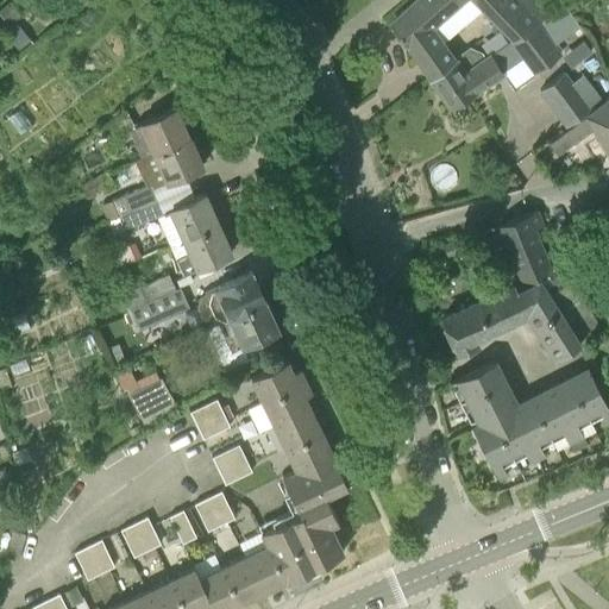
[(0,7),(0,13),(8,24),(20,14),(10,0),(0,7)]
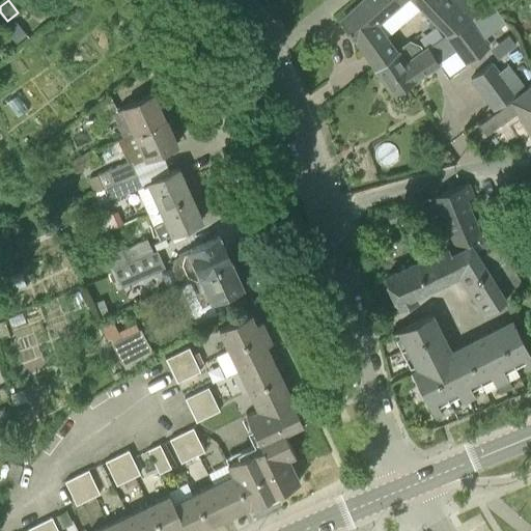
[(374,67),(395,53),(393,50),(372,24),(392,7),(387,0),(362,0),(340,21),(374,67)]
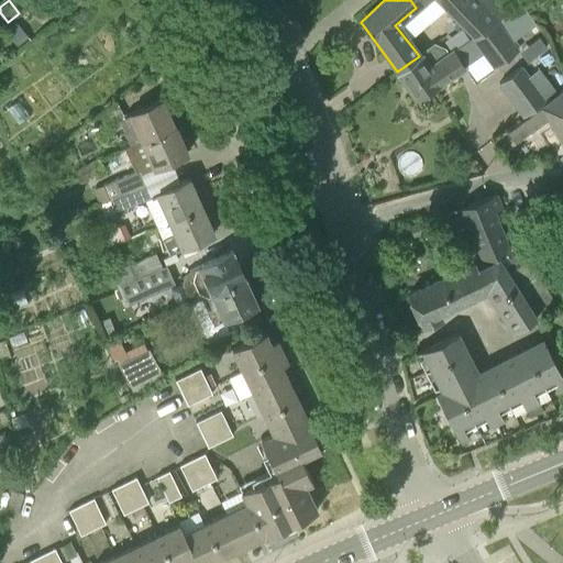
[(435,0),(467,41),(496,20),(500,14),(487,0),(435,0)]
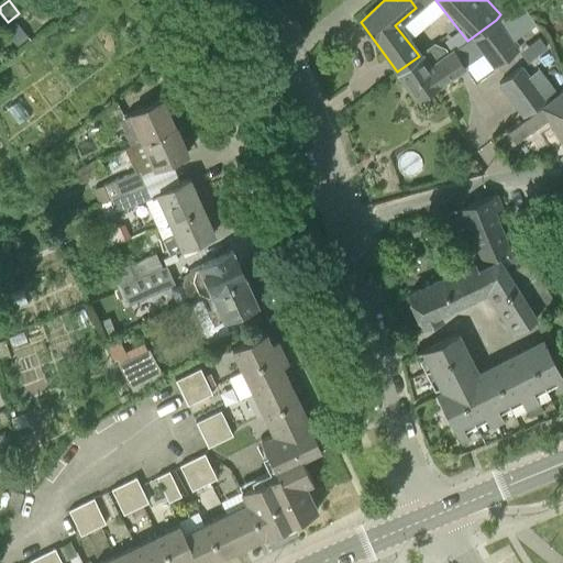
[(419,56),(397,72),(417,98),(483,52),(495,67),(518,51),(511,42),(536,24),(522,3),(497,22),(496,20),(467,41),(450,53),(429,68),(419,56)]
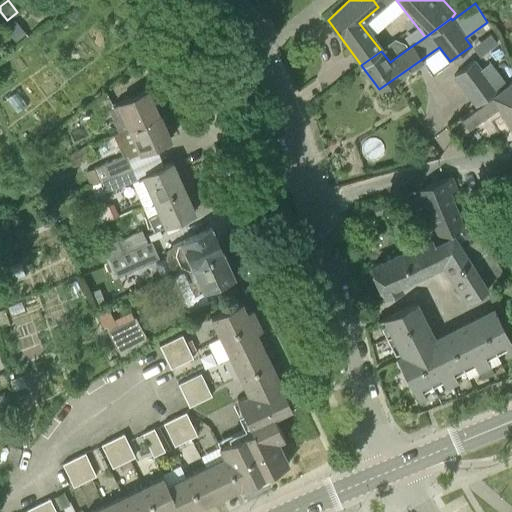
[(25,33),(16,21),(9,26),(5,29),(15,41),(25,33)]
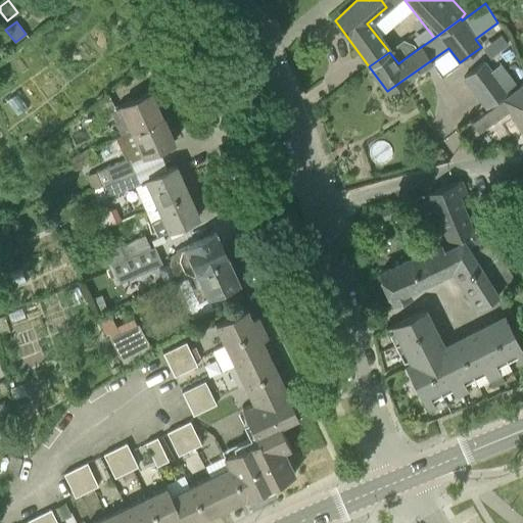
[(507,32),(487,44),(494,55),(514,43),(507,32)]
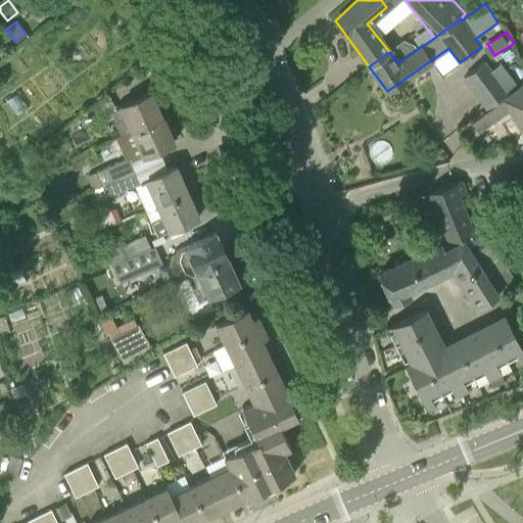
[(387,49),(389,52),(398,63),(418,49),(413,43),(401,38),(387,49)]
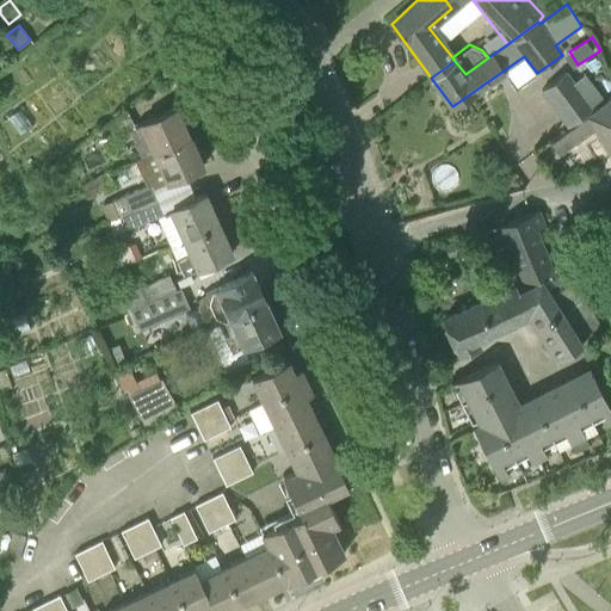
[(569,125),(593,107),(567,72),(542,90),(569,125)]
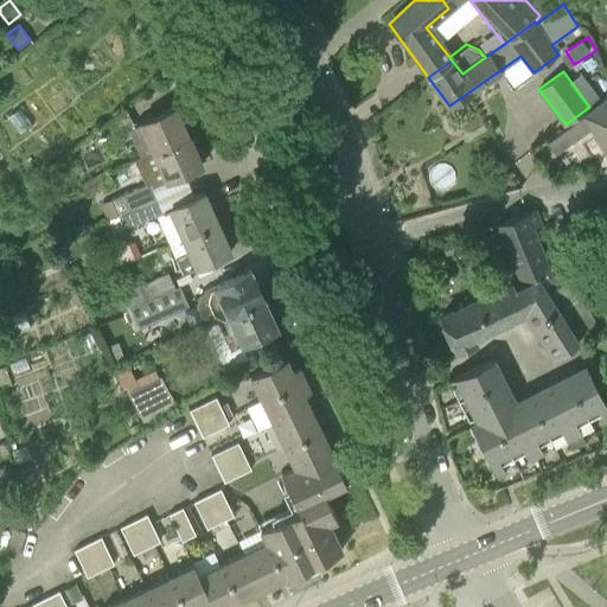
[(606,96),(547,141),(554,152),(587,129),(586,127),(589,123),(606,147),(606,96)]
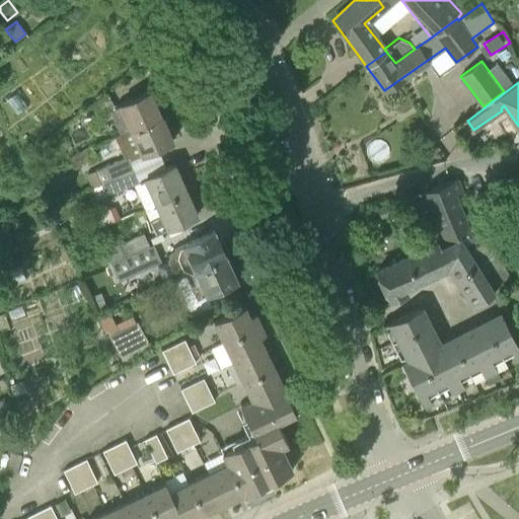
[(131,129),(161,115),(150,90),(115,106),(108,92),(84,110),(90,122),(94,121),(109,112),(120,134),(131,129)]
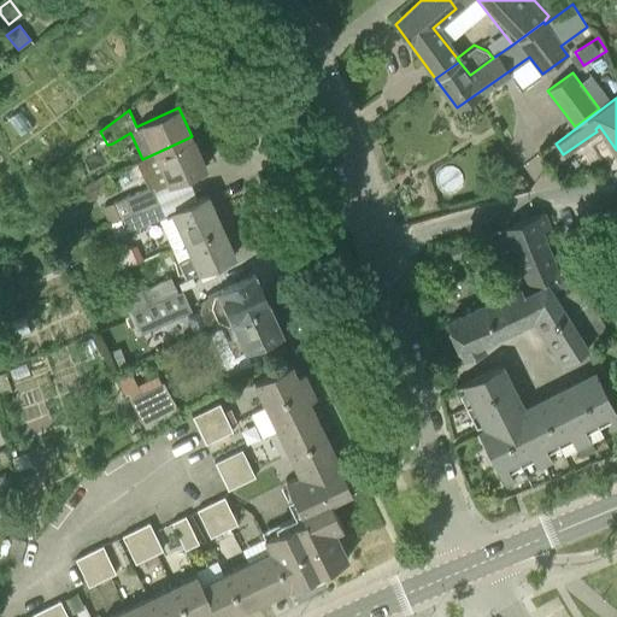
[(192,136),(156,153),(169,183),(206,166),(192,136)]
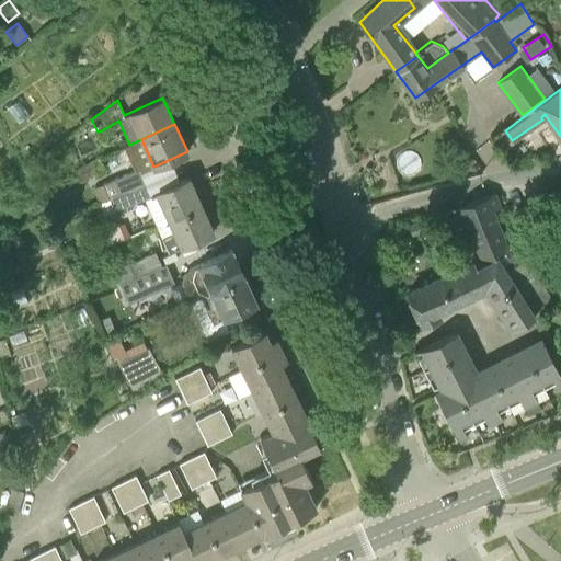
[(512,140),(505,130),(497,136),(505,146),(512,140)]
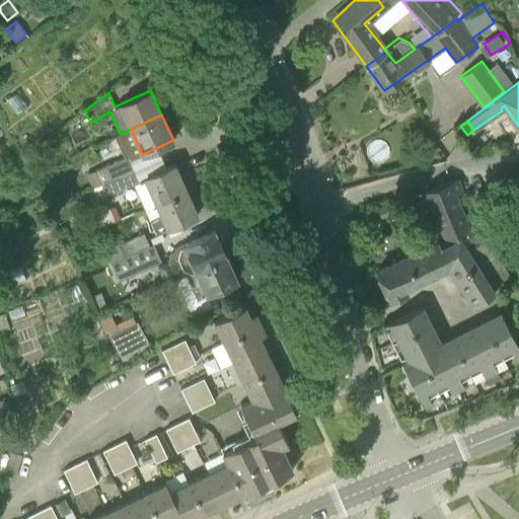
[(93,154),(89,146),(70,157),(75,165),(93,154)]
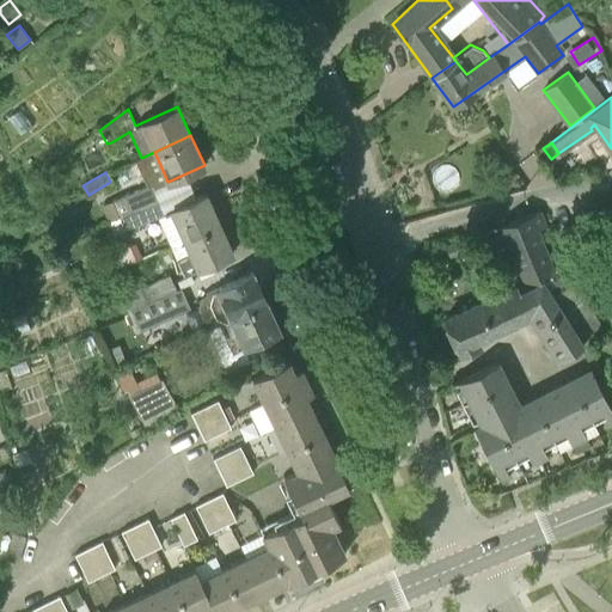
[(489,175),(478,175),(477,190),(489,190),(489,175)]
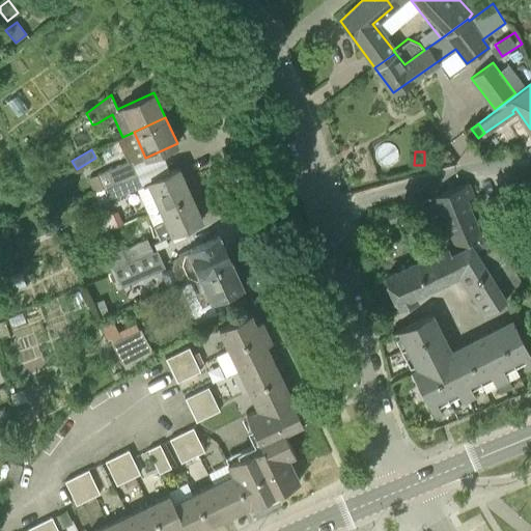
[(93,173),(99,187),(138,171),(133,158),(93,173)]
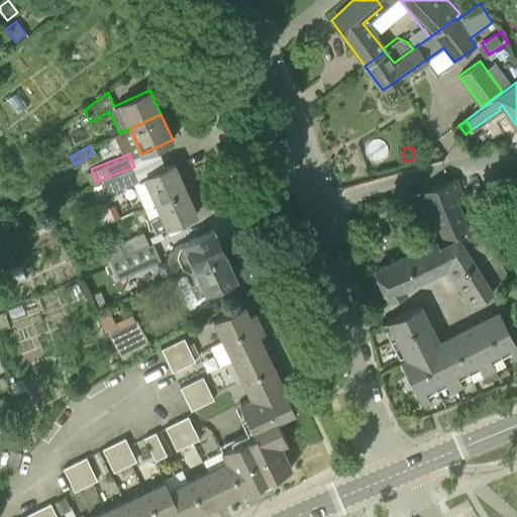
[(156,203),(186,189),(175,164),(144,178),(132,183),(143,208),(156,203)]
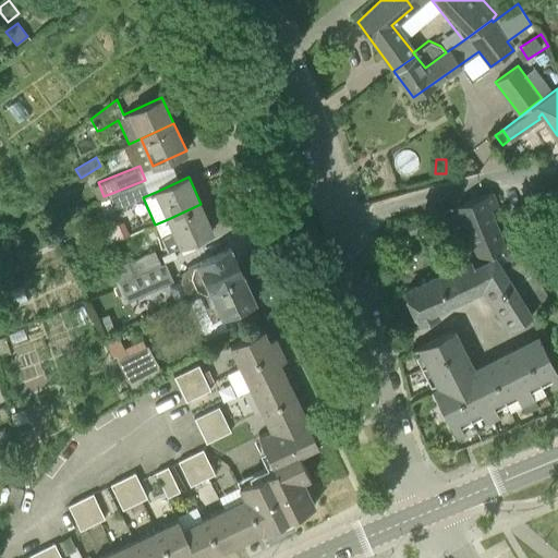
[(145,180),(104,196),(110,209),(150,193),(145,180)]
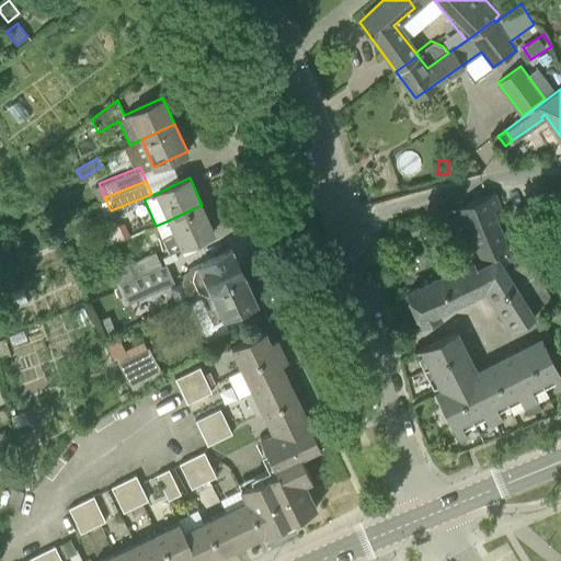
[(460,205),(480,261),(503,249),(502,245),(489,208),(497,204),(494,193),(460,205)]
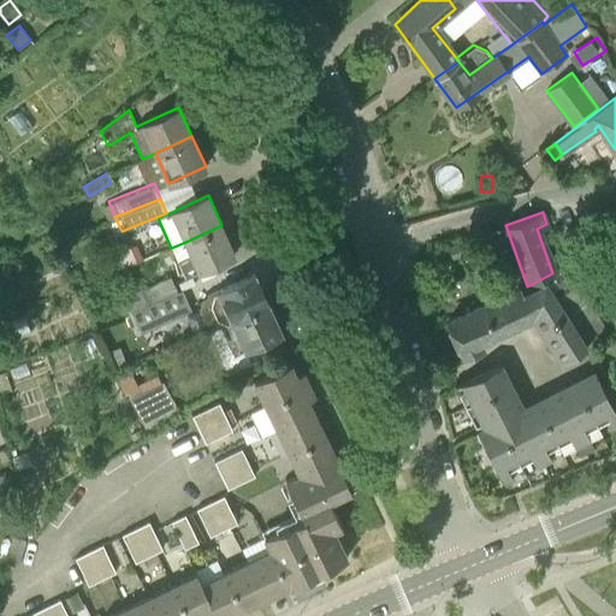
[(235,254),(221,225),(185,242),(191,254),(178,260),(185,277),(235,254)]
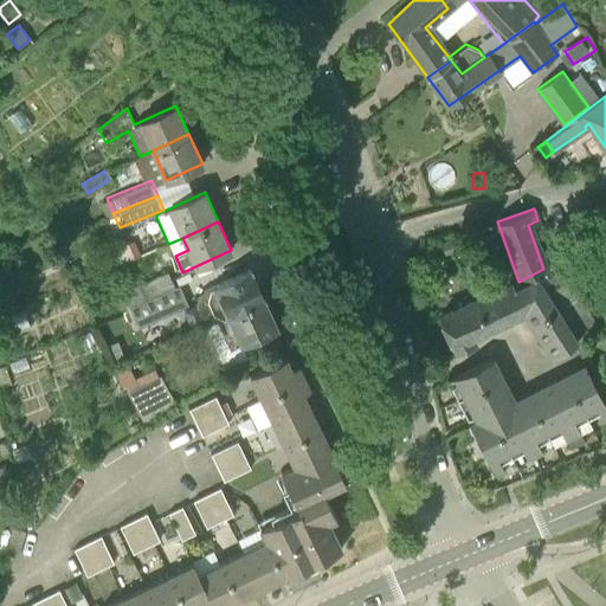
[(497,234),(485,239),(491,253),(503,249),(497,234)]
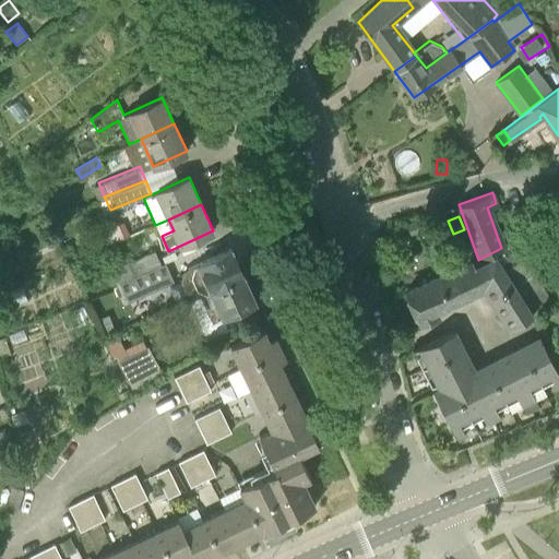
[(420,217),(414,221),(418,232),(425,229),(420,217)]
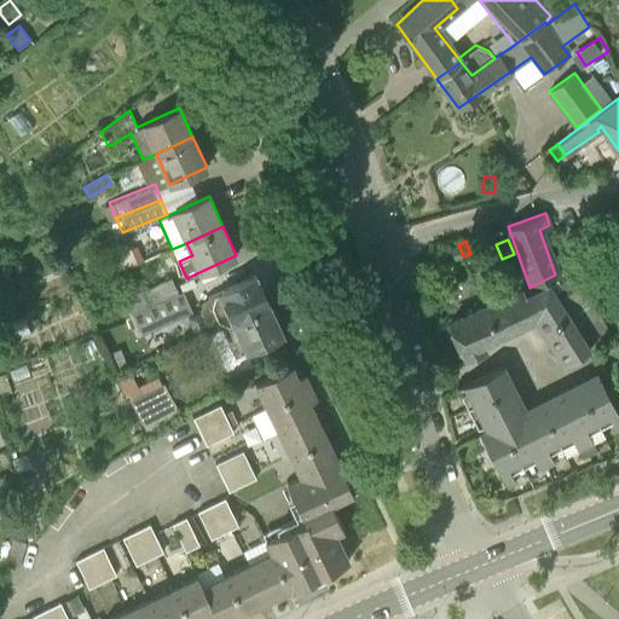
[(450,247),(455,260),(463,256),(458,244),(450,247)]
